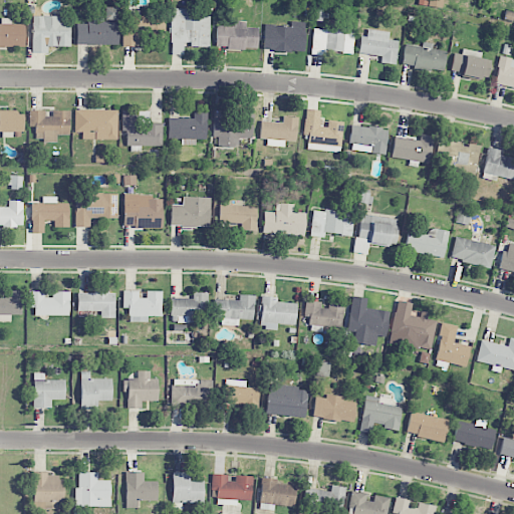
[(118,19),(118,7),(105,7),(105,19),(118,19)]
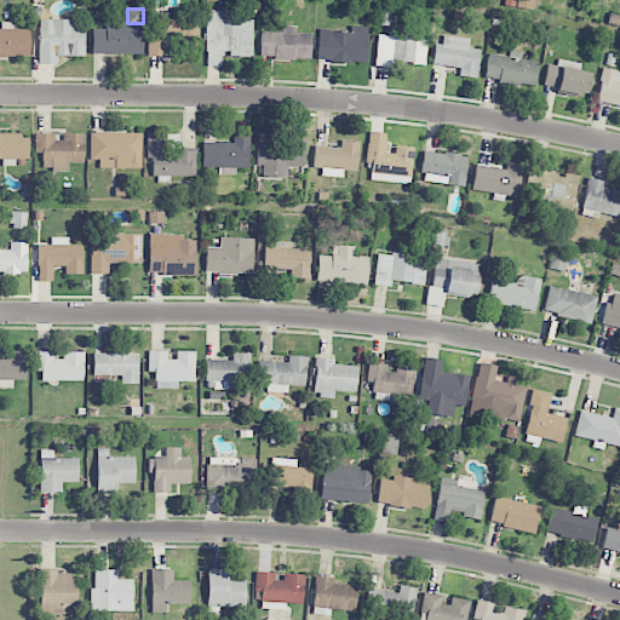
[(252,56),(253,18),(227,18),(228,10),(206,10),(205,65),(220,65),(222,55),(252,56)]
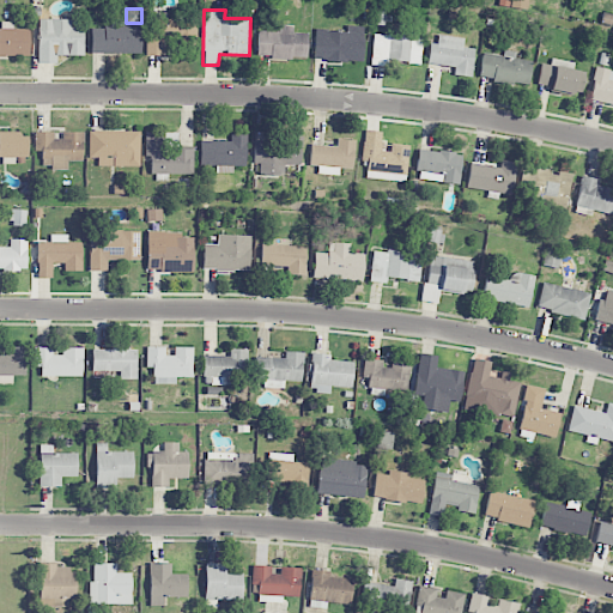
[(146,30),(146,55),(169,55),(169,44),(196,44),(198,19),(167,19),(167,13),(155,13),(153,30),(146,30)]
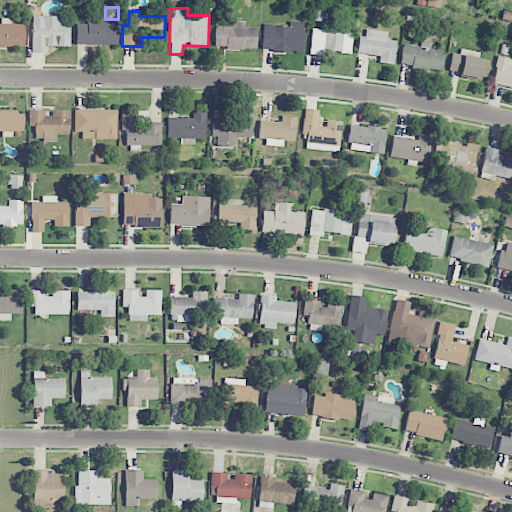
[(32,53),(47,52),(47,46),(70,46),(69,21),(59,22),(59,16),(31,16),(32,53)]
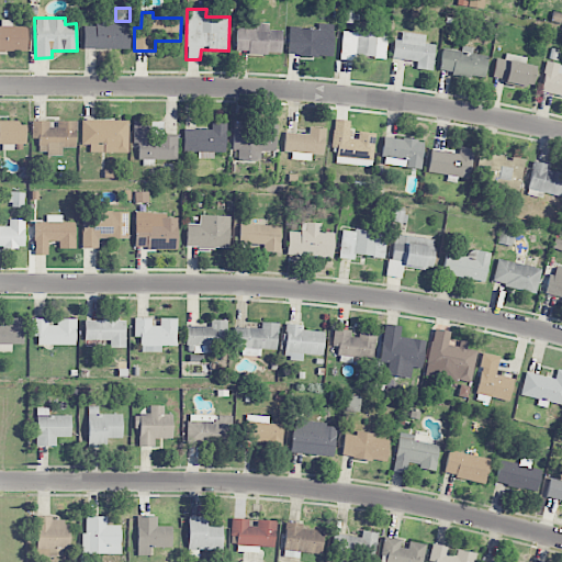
[(82,25),(83,49),(130,48),(128,23),(112,24),(112,18),(101,18),(101,25),(82,25)]
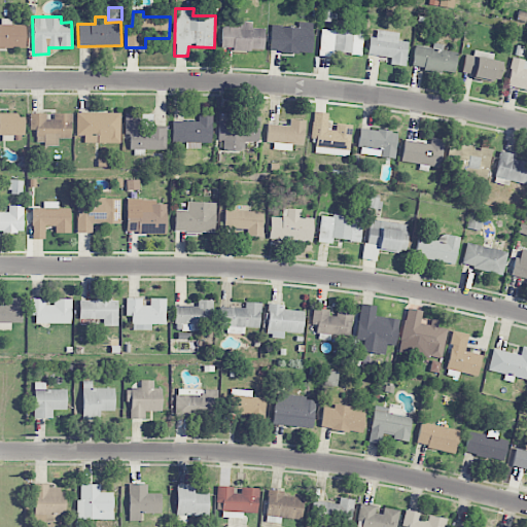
[(0,46),(25,47),(25,25),(10,24),(10,19),(1,19),(0,25),(0,24),(0,46)]
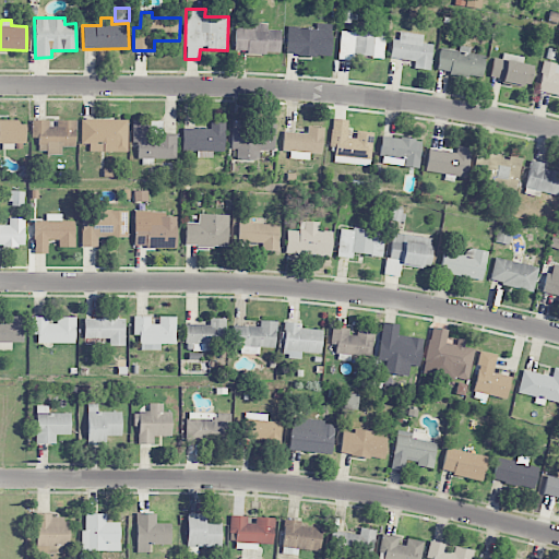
[(235,51),(280,54),(281,31),(266,30),(266,23),(254,22),(254,28),(235,28),(235,51)]
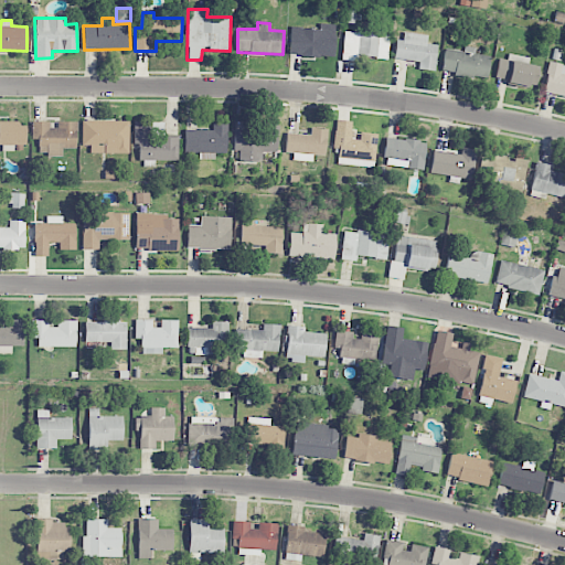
[(290,28),(289,55),(334,56),(336,24),(320,23),(320,29),(290,28)]
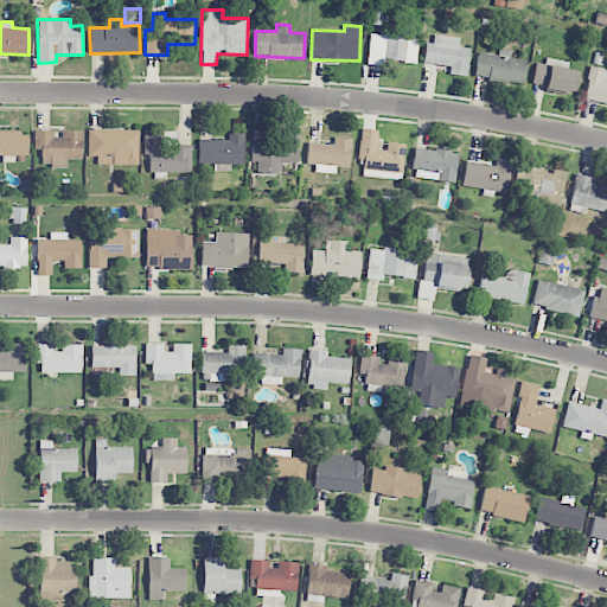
[(370,32),(366,64),(383,65),(384,61),(416,63),(419,37),(370,32)]
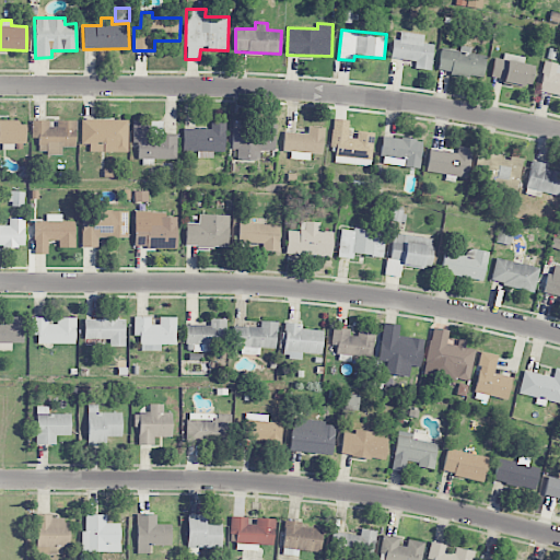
[(391,58),(416,60),(415,68),(431,70),(433,44),(422,43),(423,34),(400,32),(399,39),(393,38),(391,58)]
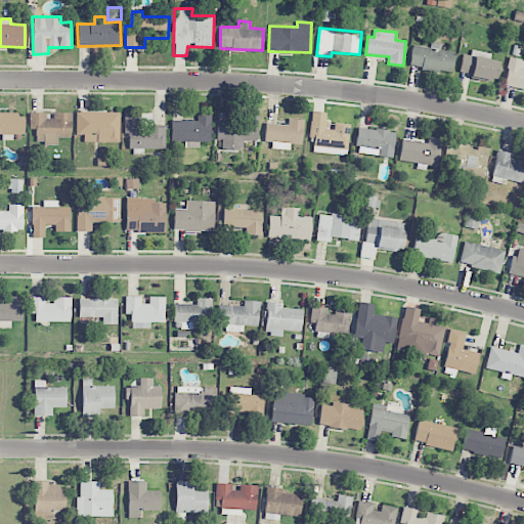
[(451,74),(455,52),(440,49),(441,44),(432,43),(431,48),(413,45),(409,67),(451,74)]
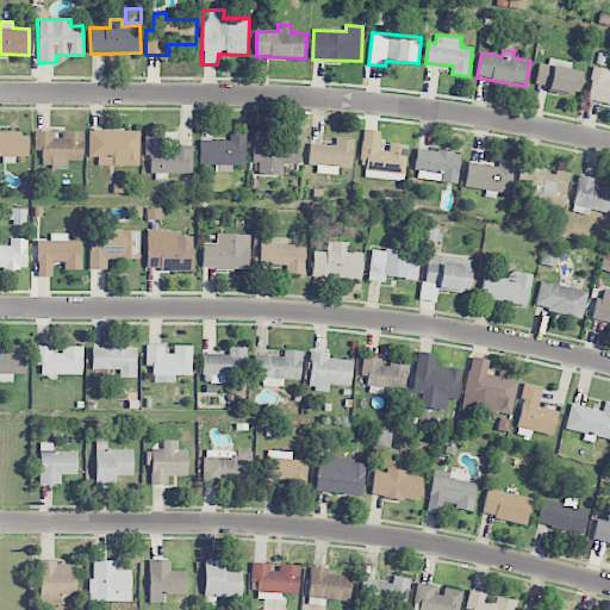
[(535,83),(547,85),(547,91),(579,94),(582,69),(537,64),(535,83)]
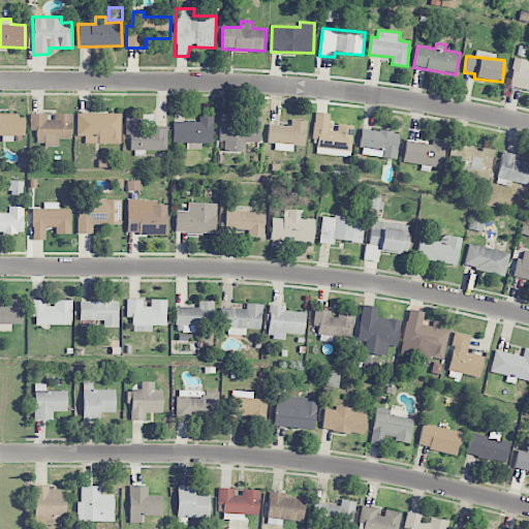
[(507,86),(528,90),(528,61),(515,58),(507,86)]
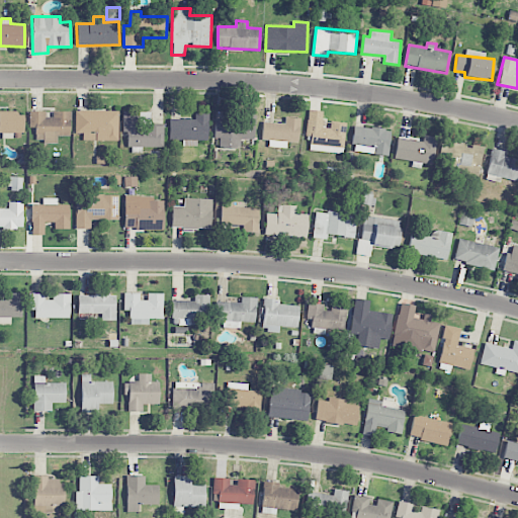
[(75,133),(83,134),(83,140),(118,141),(118,110),(75,110),(75,133)]
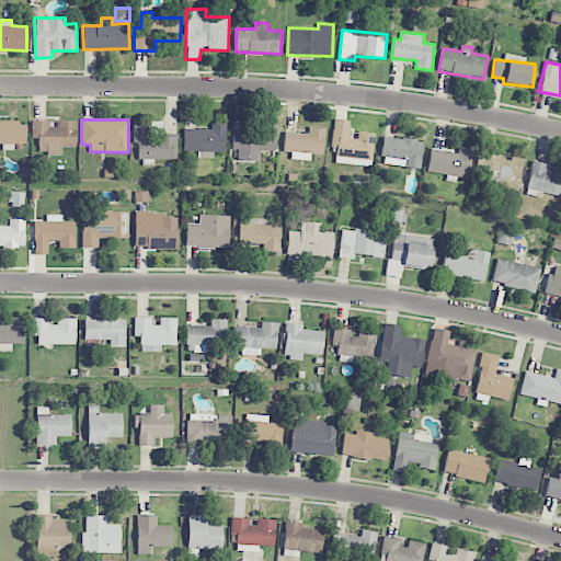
[(371,165),(374,133),(357,132),(357,138),(348,138),(350,121),(333,119),(331,147),(336,147),(335,163),(371,165)]
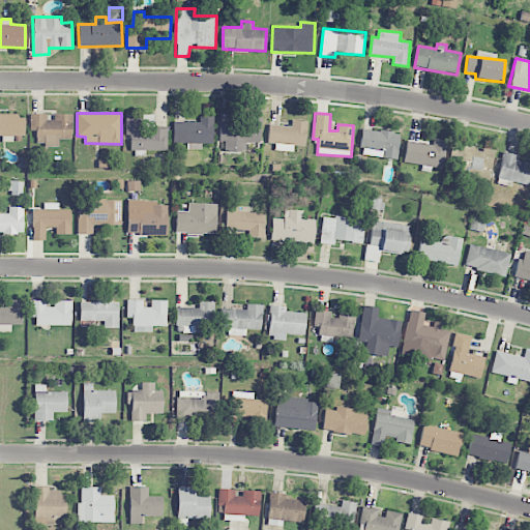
[(71,114),(50,114),(29,114),(29,130),(36,130),(35,145),(59,145),(59,139),(71,139),(71,114)]
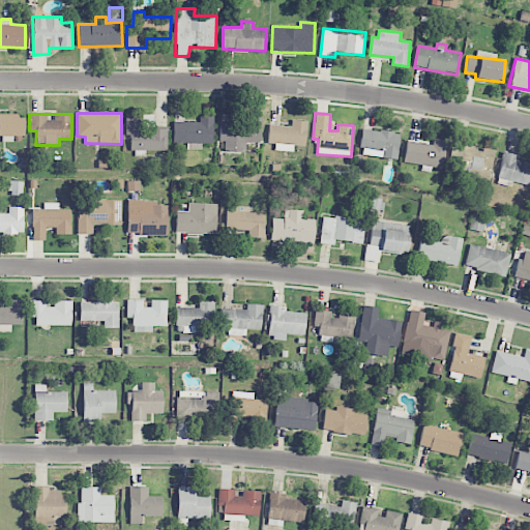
[(130,150),(168,150),(167,128),(154,129),(153,114),(125,114),(125,136),(129,136),(130,150)]
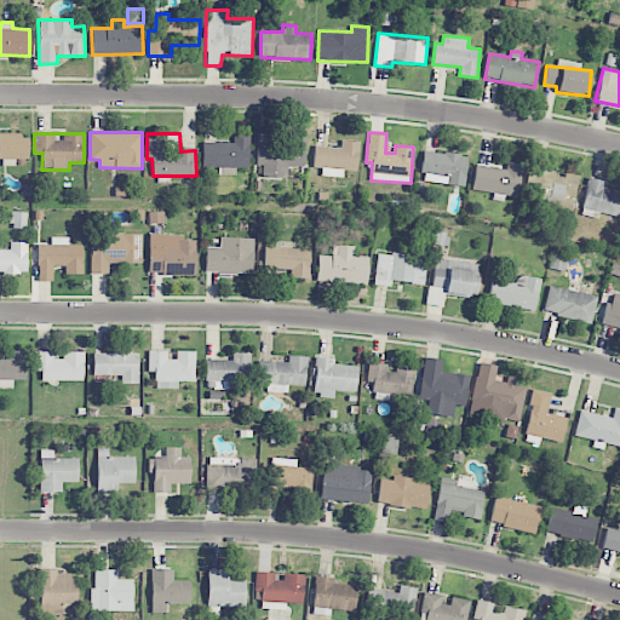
[(0,158),(28,159),(28,136),(0,135),(0,158)]
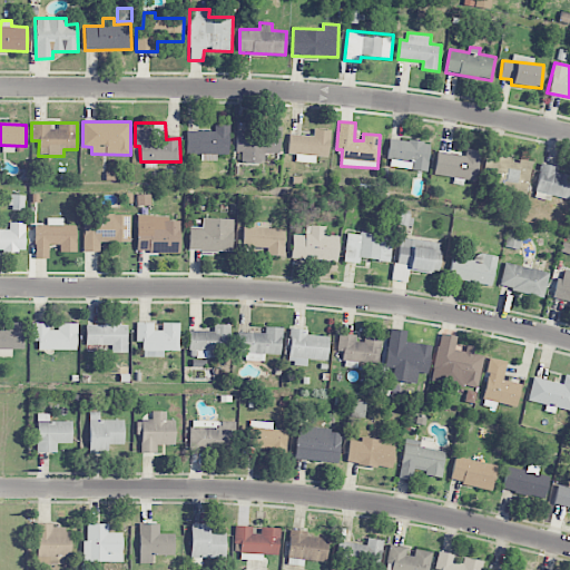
[(229,125),(214,125),(214,131),(186,130),(186,153),(199,154),(199,160),(217,160),(217,154),(228,154),(229,125)]
